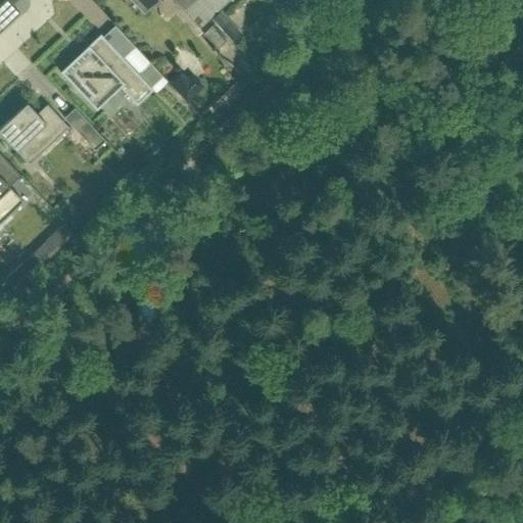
[(133,0),(145,12),(158,0),(173,0),(185,13),(198,0),(133,0)]
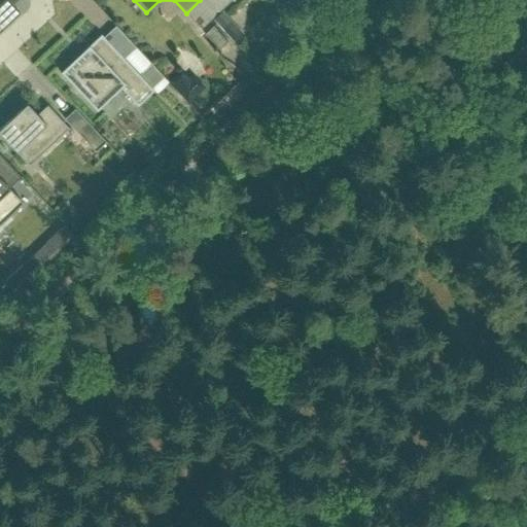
[(219,49),(229,41),(213,26),(205,34),(219,49)]
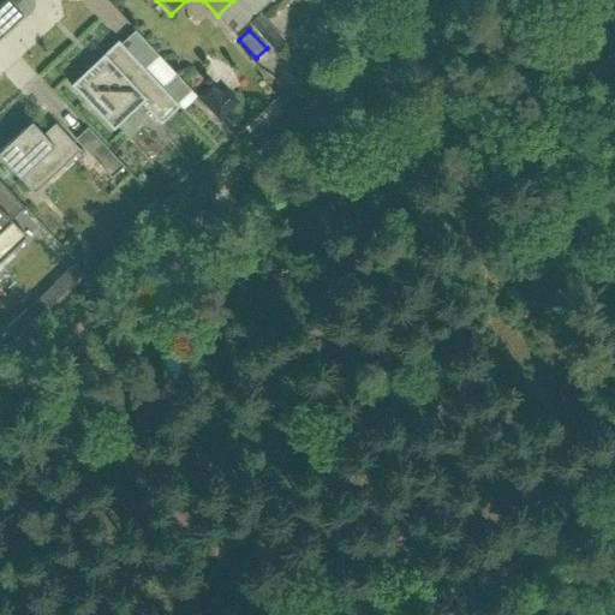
[(179,107),(118,41),(70,85),(113,131),(141,105),(160,125),(179,107)]
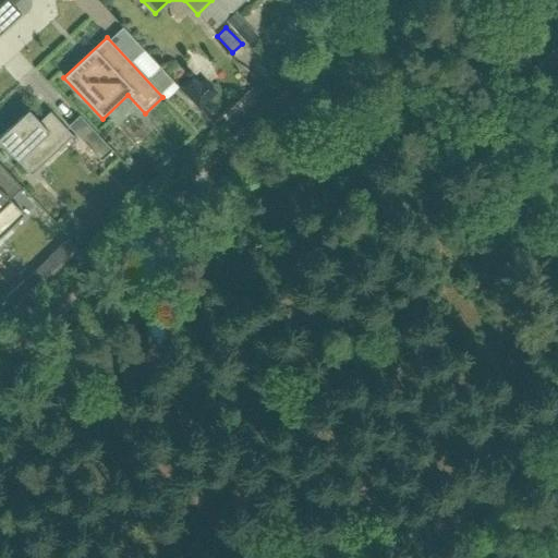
[(201,83),(193,75),(179,88),(199,109),(217,93),(204,80),(201,83)]
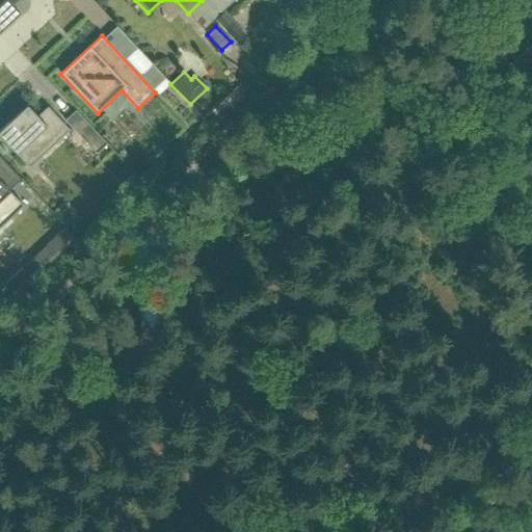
[(47,107),(36,116),(26,106),(0,130),(0,137),(24,163),(36,152),(42,157),(70,130),(47,107)]
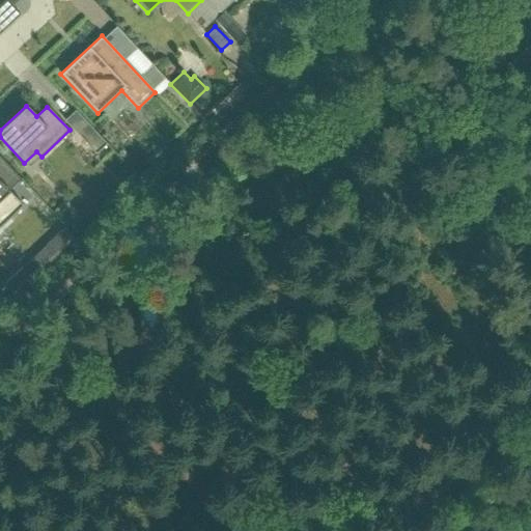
[(90,126),(79,136),(96,154),(107,144),(90,126)]
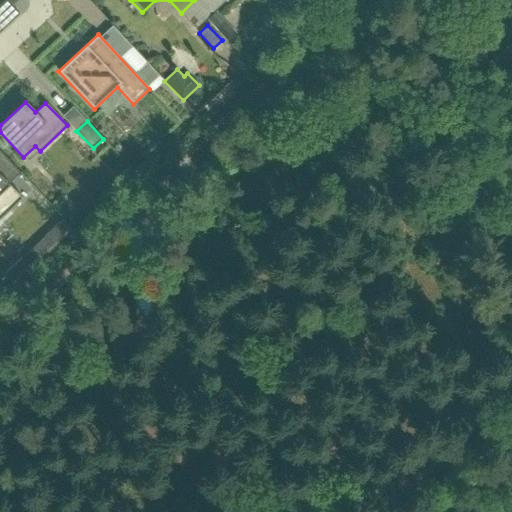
[(0,218),(9,210),(22,198),(8,183),(8,184),(0,175),(0,218)]
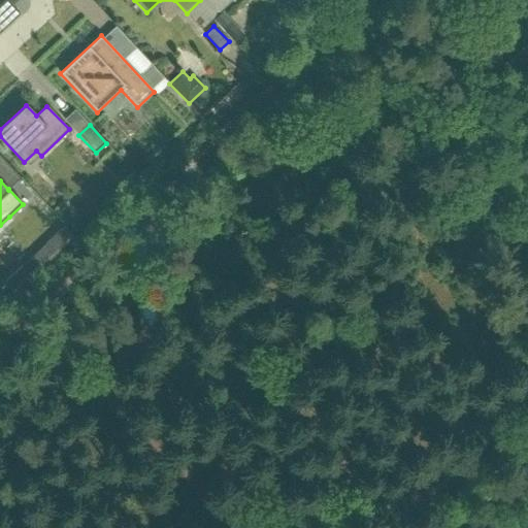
[(46,243),(57,254),(75,236),(65,226),(46,243)]
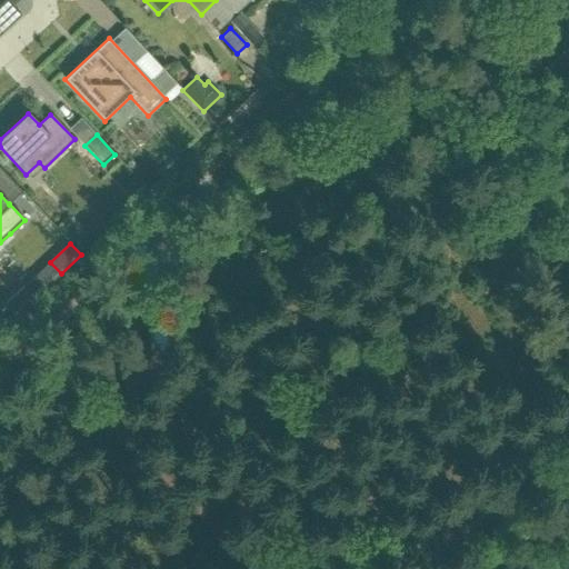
[(23,287),(3,306),(16,317),(36,298),(23,287)]
